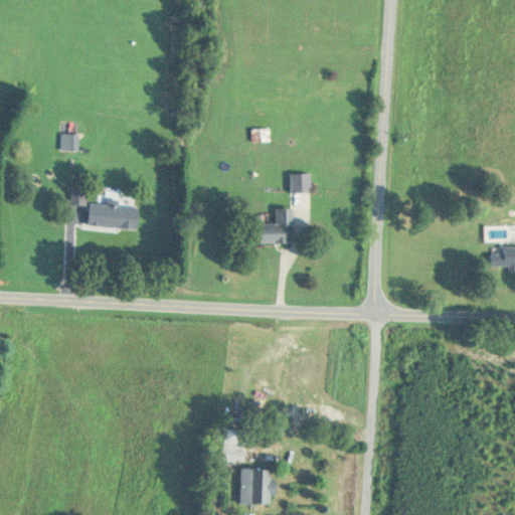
[(251,141),(267,141),(267,131),(251,131),(251,141)]
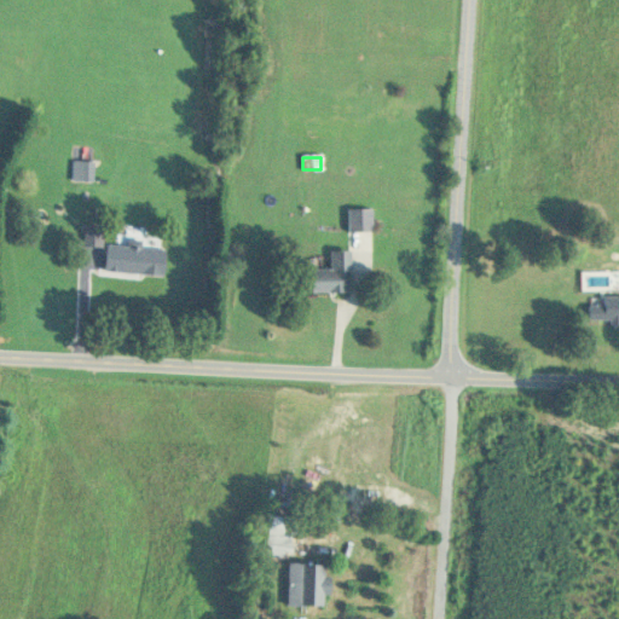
[(94,162),(74,162),(74,181),(94,181),(94,162)]
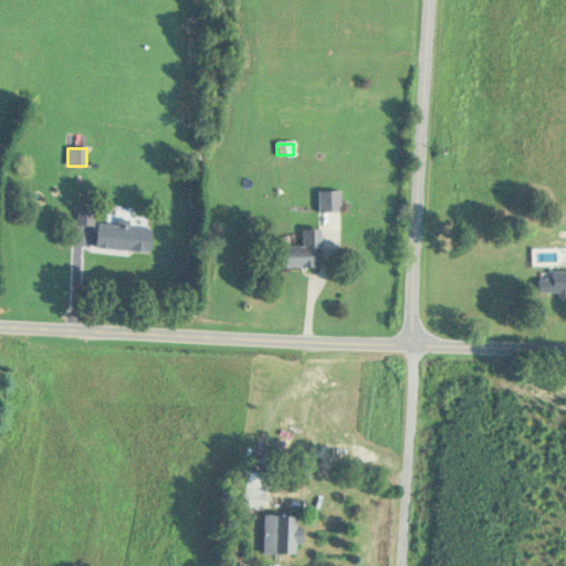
[(153,230),(130,228),(132,220),(118,219),(117,227),(97,224),(96,250),(150,254),(153,230)]
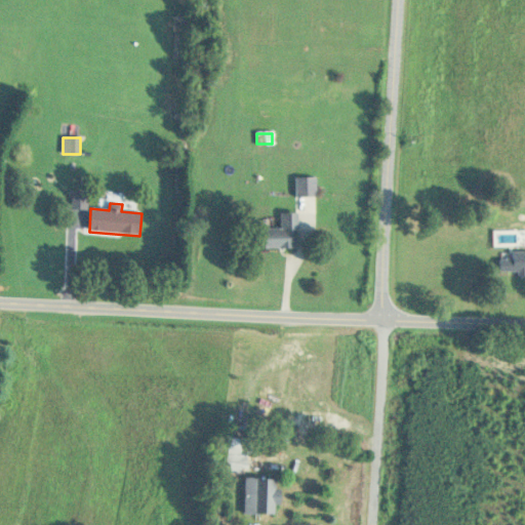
[(281,230),(258,230),(258,249),(296,249),(296,213),(281,213),(281,230)]
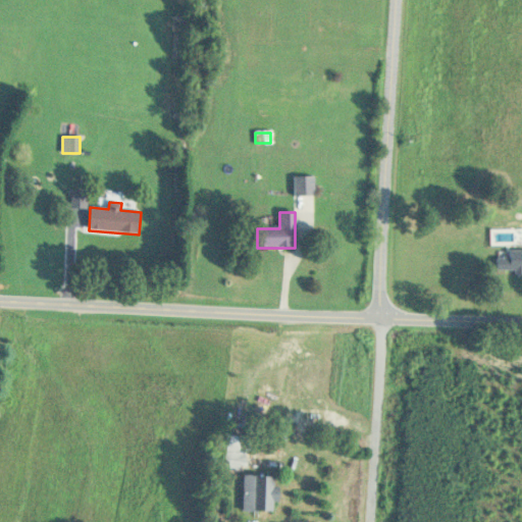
[(498,271),(521,271),(521,251),(511,252),(511,259),(498,259),(498,271)]
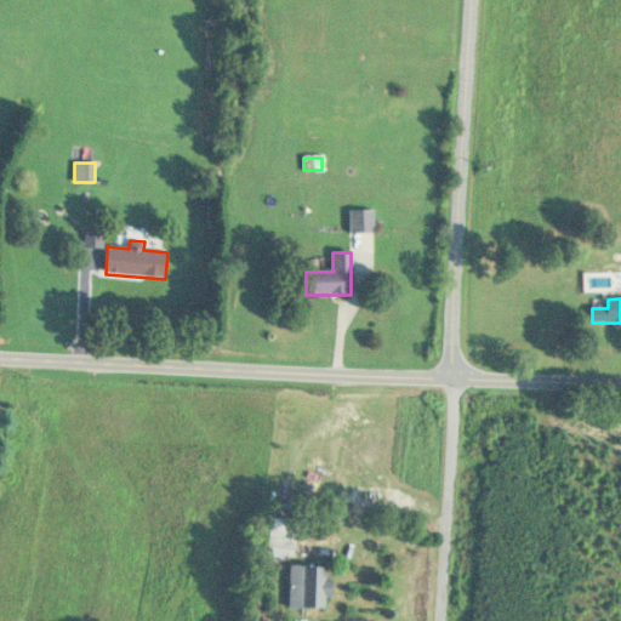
[(294,518),(268,518),(268,558),(294,558),(294,518)]
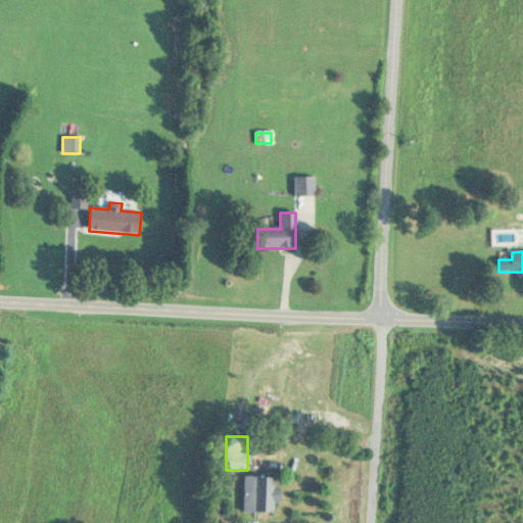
[(274,512),(275,477),(244,477),(243,512),(274,512)]
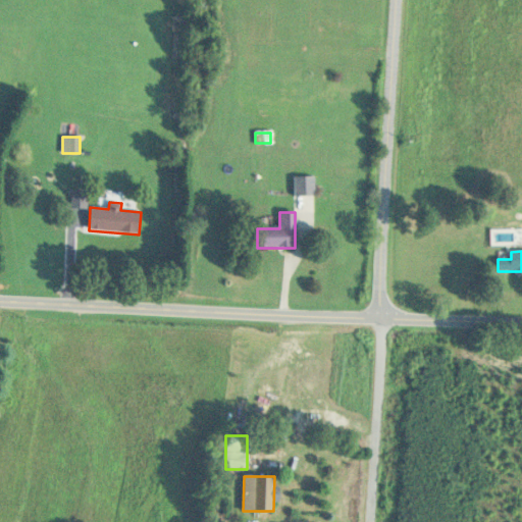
All buildings are outlined.
